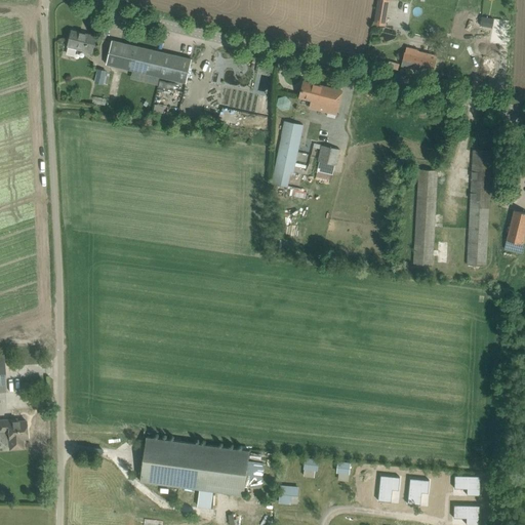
[(467,13),(465,24),(474,26),(475,14),(467,13)]
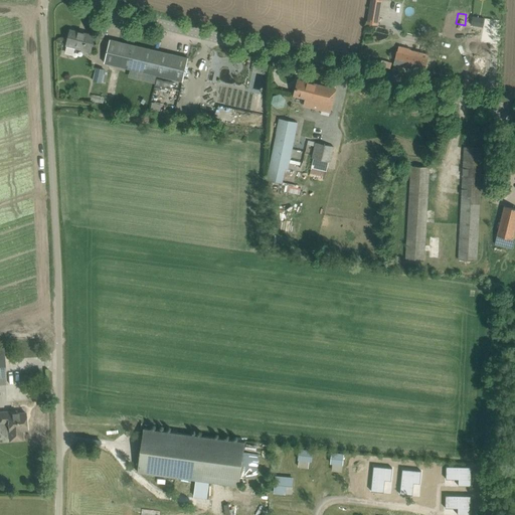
[(368,16),(367,23),(378,25),(379,18),(368,16)]
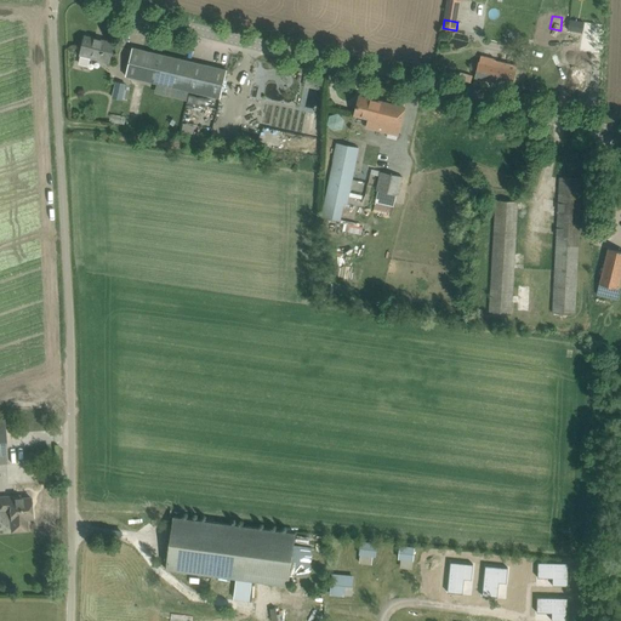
[(580,22),(569,20),(568,29),(579,32),(580,22)]
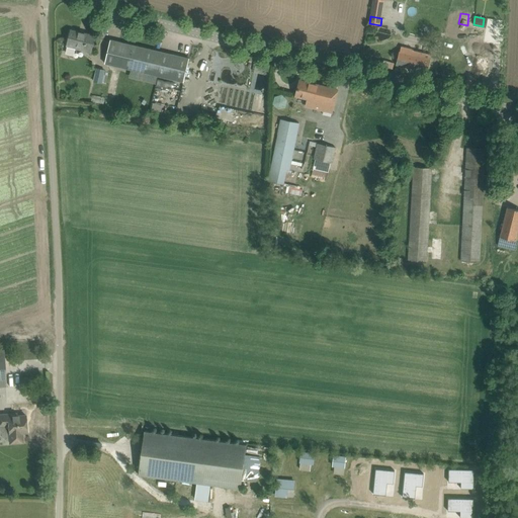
[(66,52),(75,54),(76,48),(91,52),(95,35),(71,29),(66,52)]
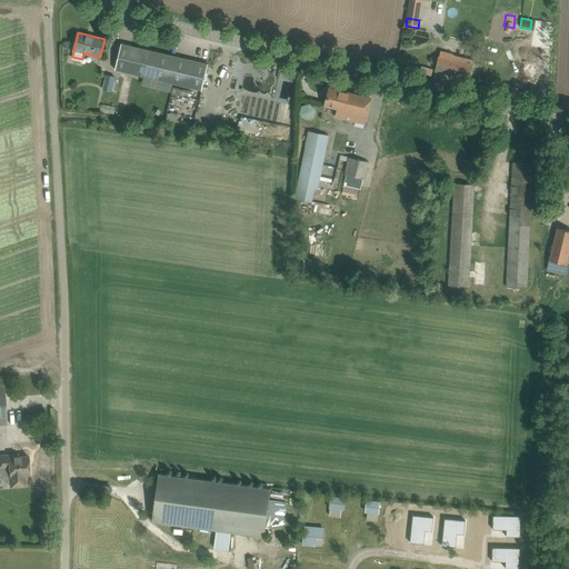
[(121,43),(116,70),(201,90),(208,63),(121,43)]
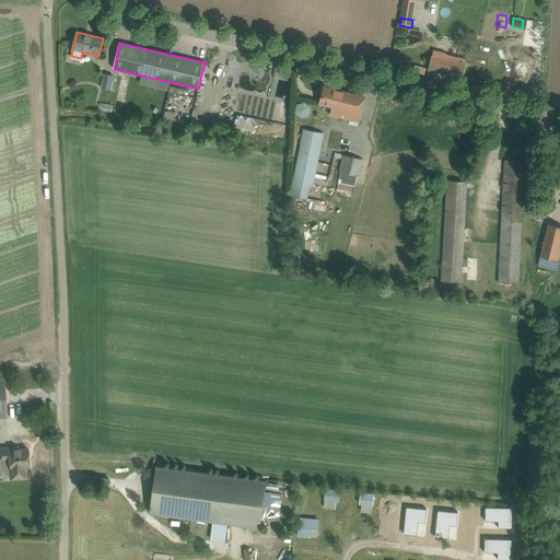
[(428,70),(462,78),(466,59),(445,54),(446,53),(433,49),(432,56),(431,55),(428,70)]
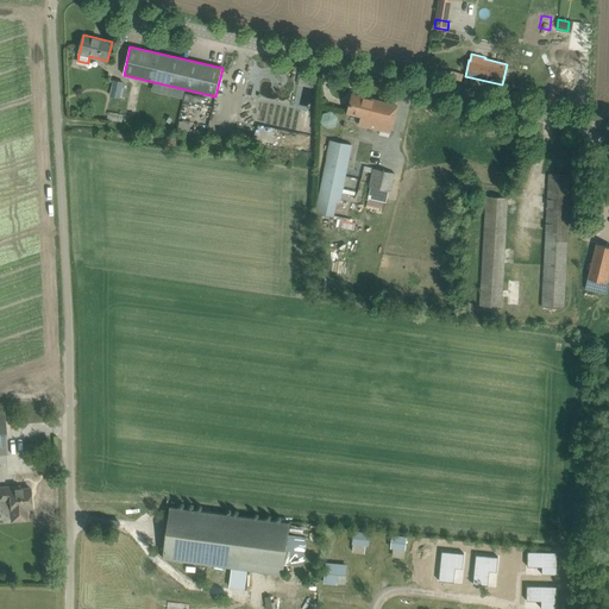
[(114,80),(111,95),(119,98),(123,82),(114,80)]
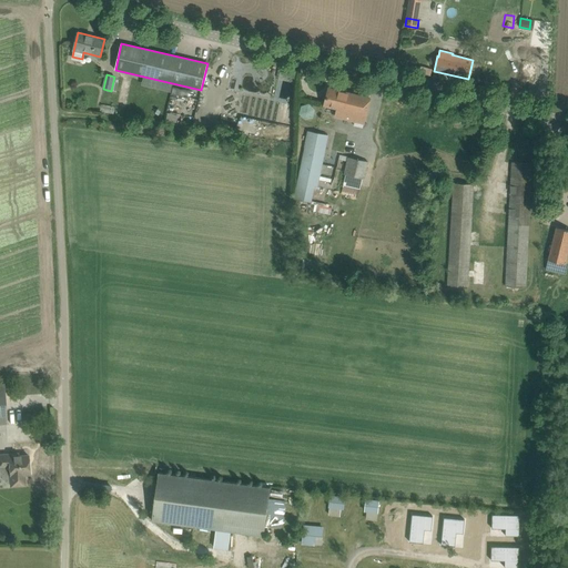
[(173,87),(172,93),(190,98),(191,91),(173,87)]
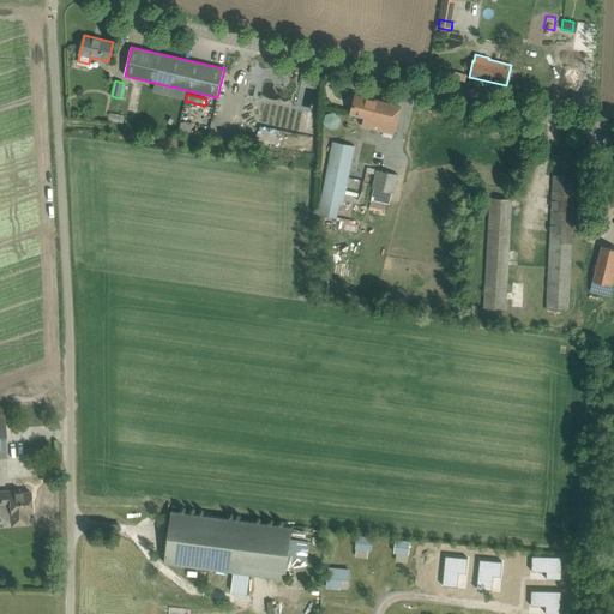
[(362,125),(393,133),(397,118),(401,106),(355,95),(353,107),(351,113),(365,116),(362,125)]
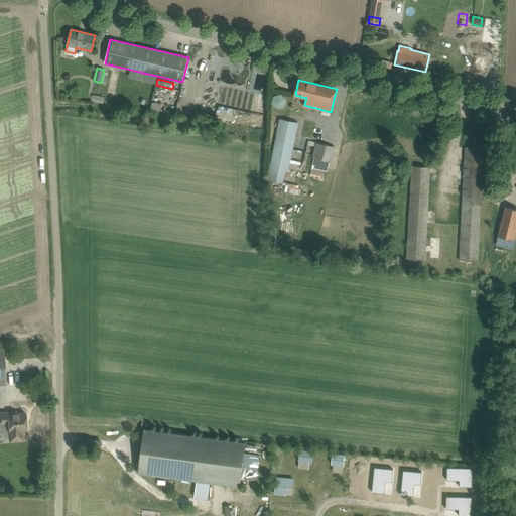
[(223,100),(231,101),(232,88),(223,87),(223,100)]
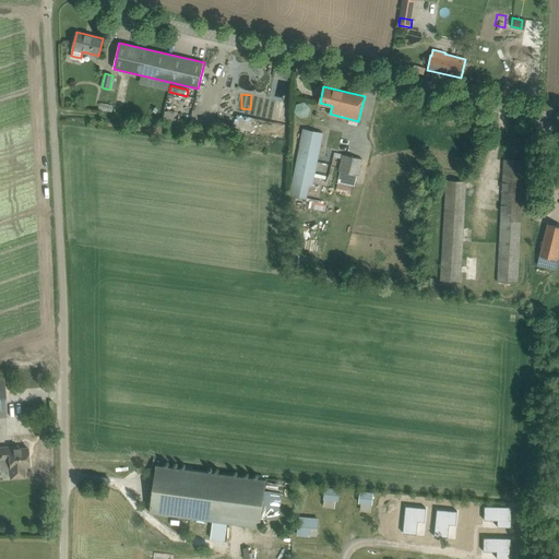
[(98,109),(113,111),(114,104),(100,102),(98,109)]
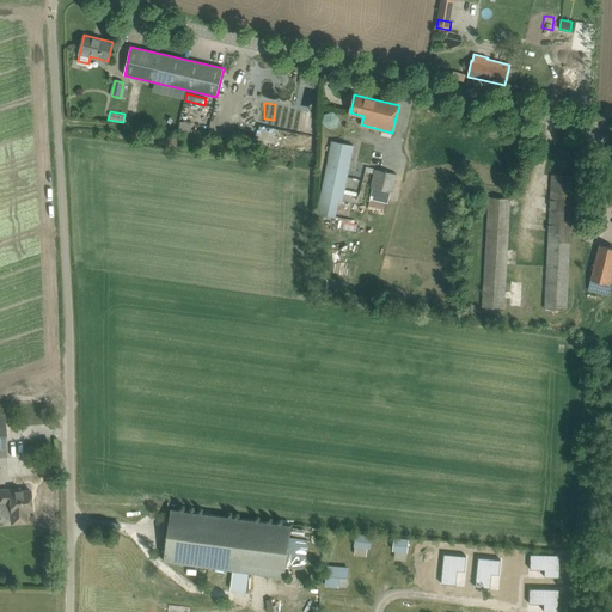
[(338,127),(338,112),(324,112),(324,126),(338,127)]
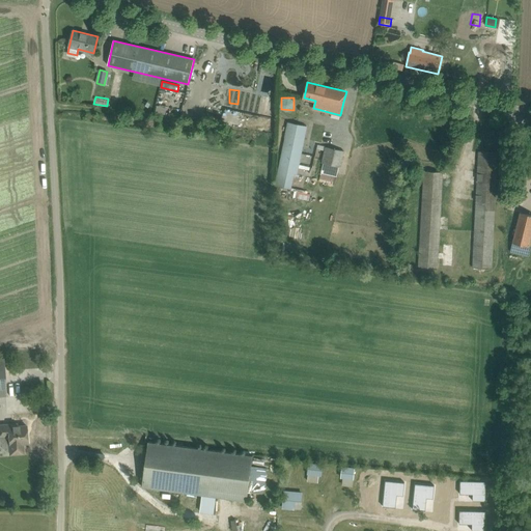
[(157,106),(156,112),(165,114),(167,108),(157,106)]
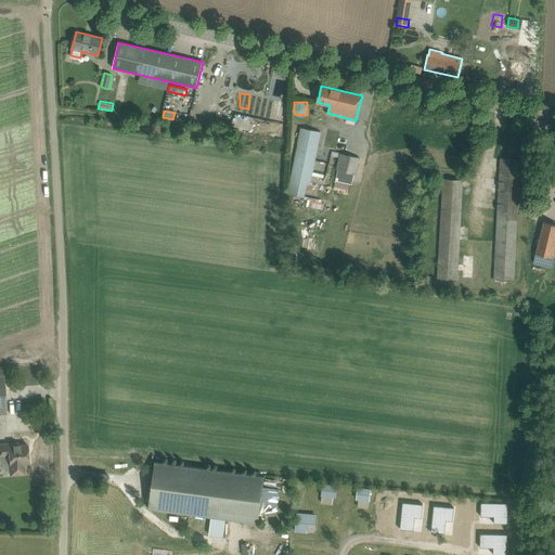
[(322,131),(300,126),(286,193),(309,197),(322,131)]
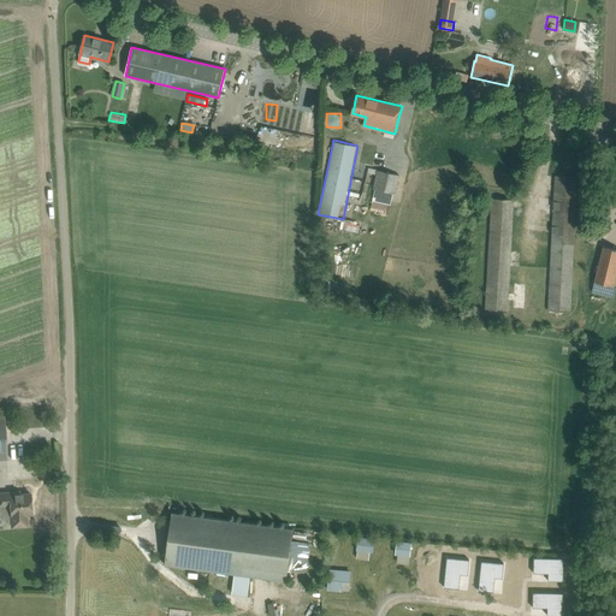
[(367,182),(374,183),(374,188),(377,189),(374,197),(391,201),(394,193),(396,193),(401,173),(395,172),(396,167),(374,163),(374,167),(369,166),(367,182)]
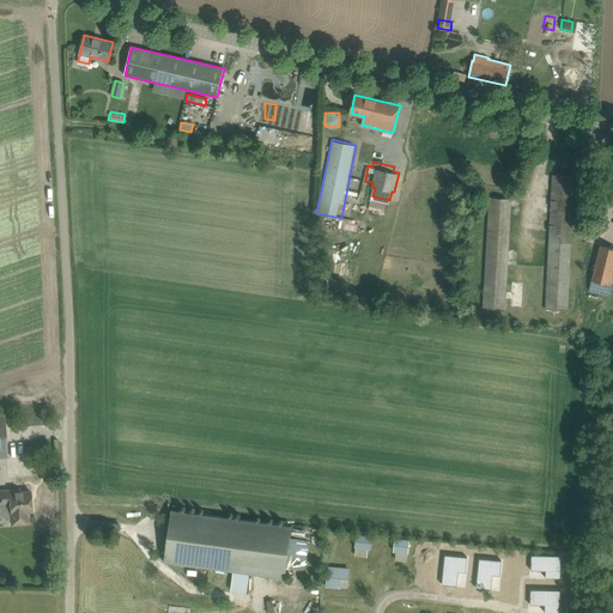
[(545,309),(566,310),(575,176),(553,175),(545,309)]
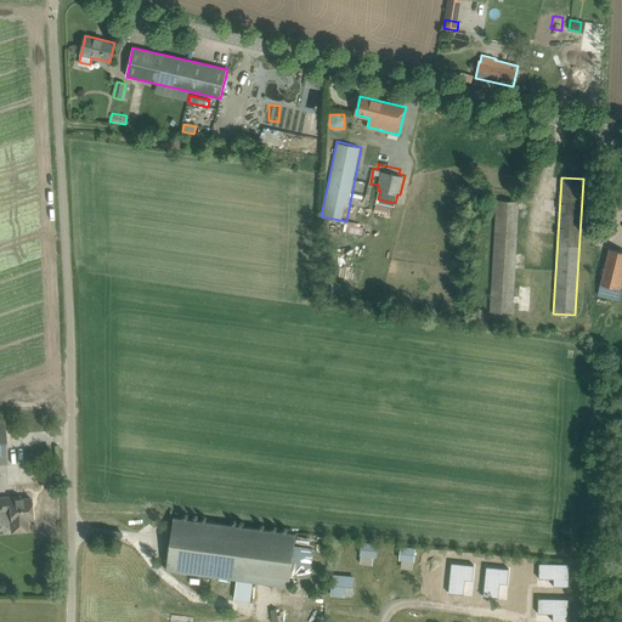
[(490,311),(514,312),(521,199),(497,197),(490,311)]
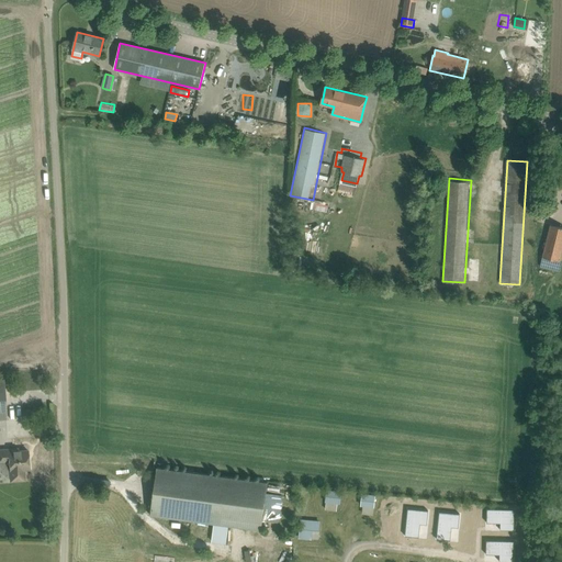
[(561,227),(550,225),(542,257),(560,261),(561,250),(561,227)]
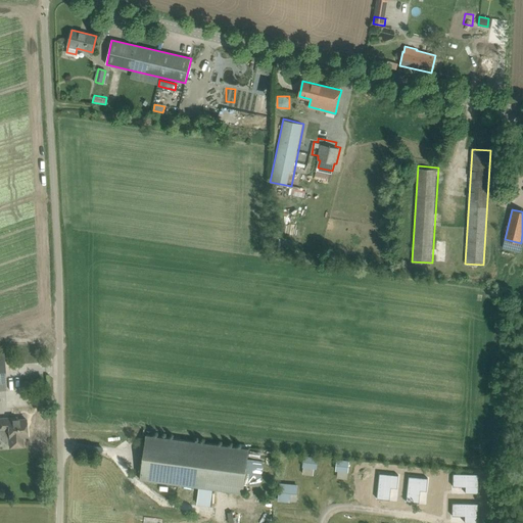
[(21,436),(28,436),(26,419),(16,420),(16,418),(0,418),(0,439),(6,444),(9,444),(9,447),(22,446),(21,436)]
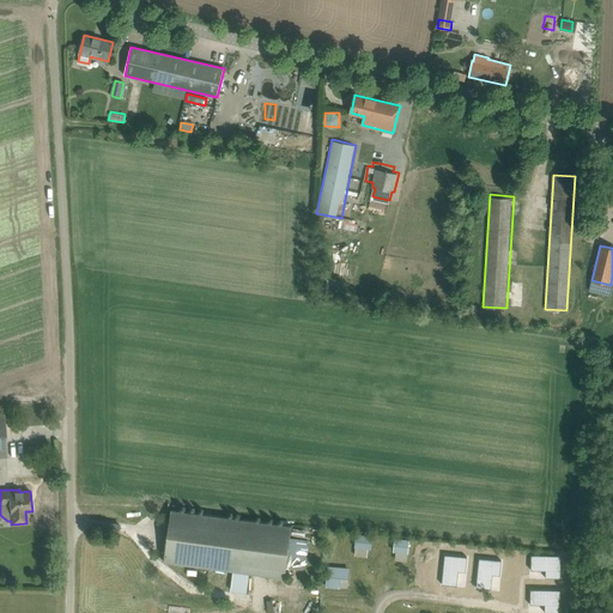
[(164,562),(285,578),(292,526),(171,510),(164,562)]
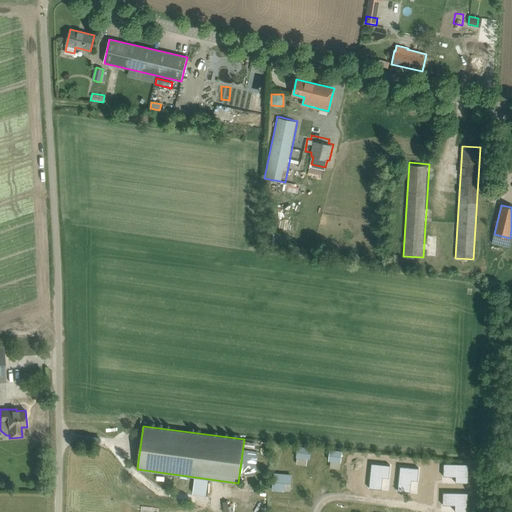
[(296,462),(309,464),(311,448),(298,446),(296,462)]
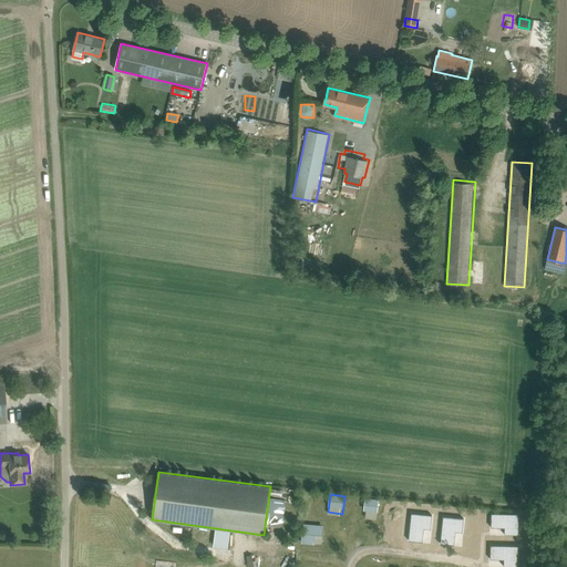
[(366,496),(364,509),(379,511),(380,498),(366,496)]
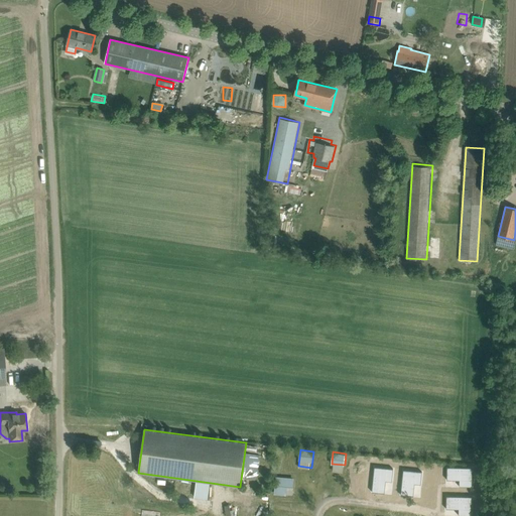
[(287,470),(287,455),(278,455),(277,470),(287,470)]
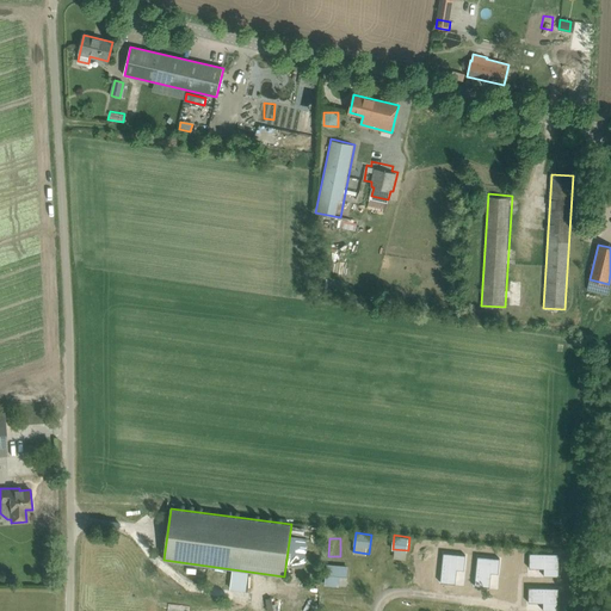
[(448,555),(448,539),(432,539),(431,554),(448,555)]
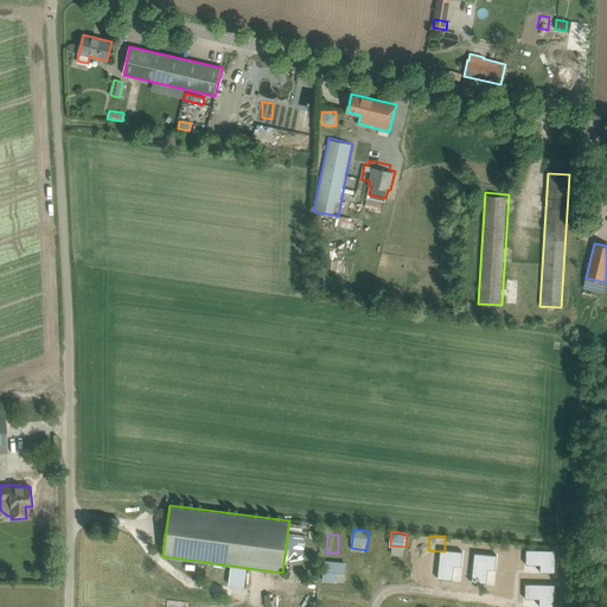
[(468,553),(484,555),(486,542),(471,540),(468,553)]
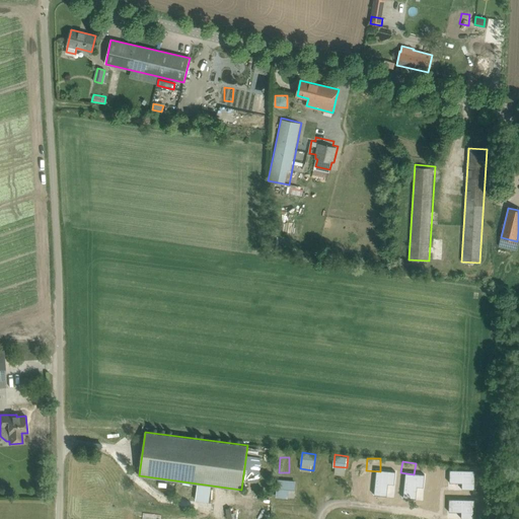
[(435,475),(449,476),(449,465),(436,464),(435,475)]
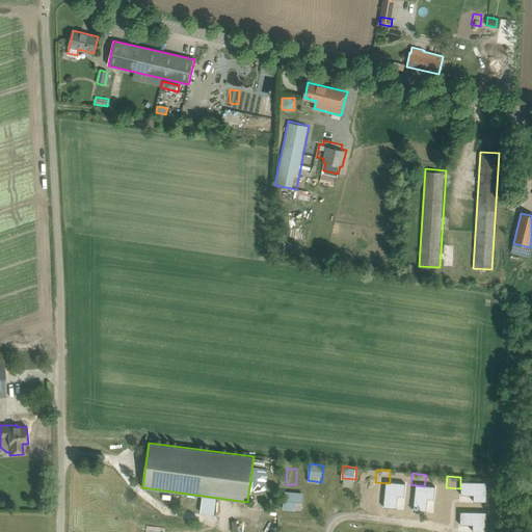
[(495,493),(495,480),(480,480),(480,493),(495,493)]
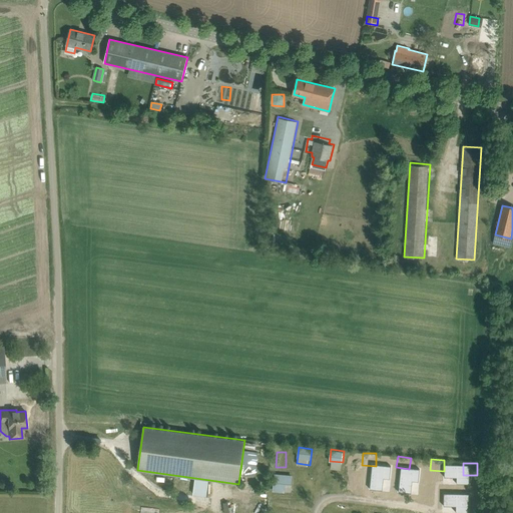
[(276,474),(275,491),(292,491),(293,474),(276,474)]
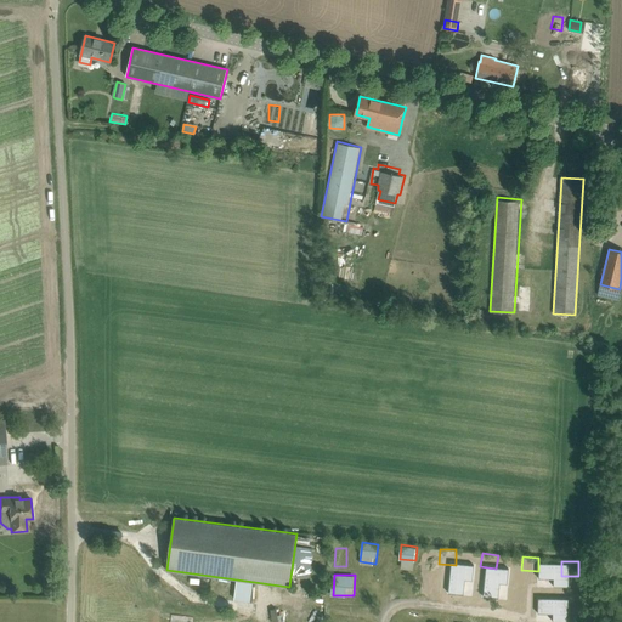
[(557,603),(555,621),(577,621),(578,603),(557,603)]
